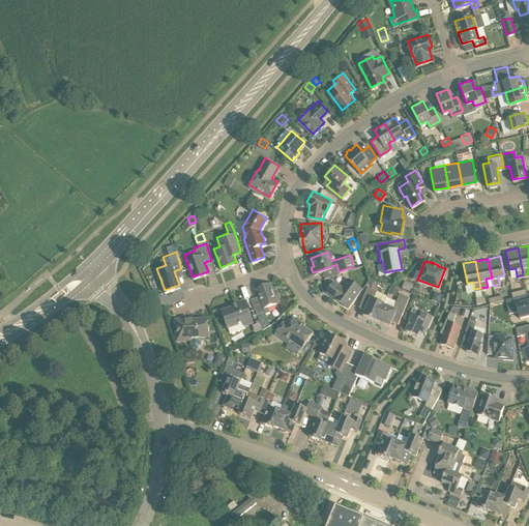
[(333,279),(326,290),(334,295),(333,295),(348,305),(361,287),(348,276),(342,285),(333,279)]
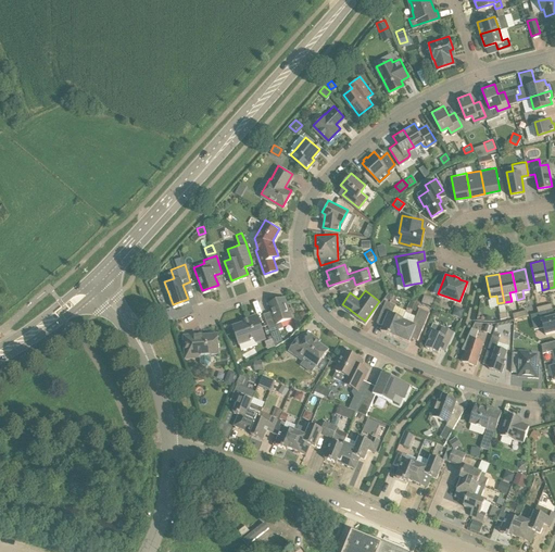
[(284,295),(267,301),(270,309),(263,312),(269,329),(282,325),(280,318),(291,315),(284,295)]
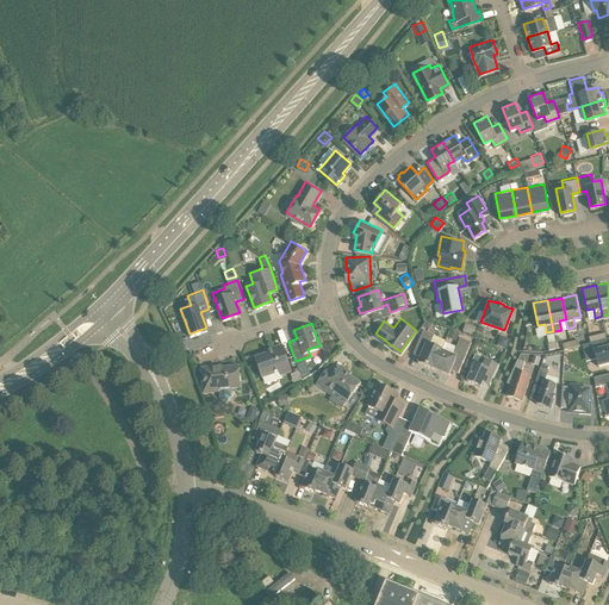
[(445,337),(433,332),(434,331),(423,326),(412,350),(420,354),(417,360),(433,367),(433,366),(440,348),(441,348),(441,347),(445,337)]
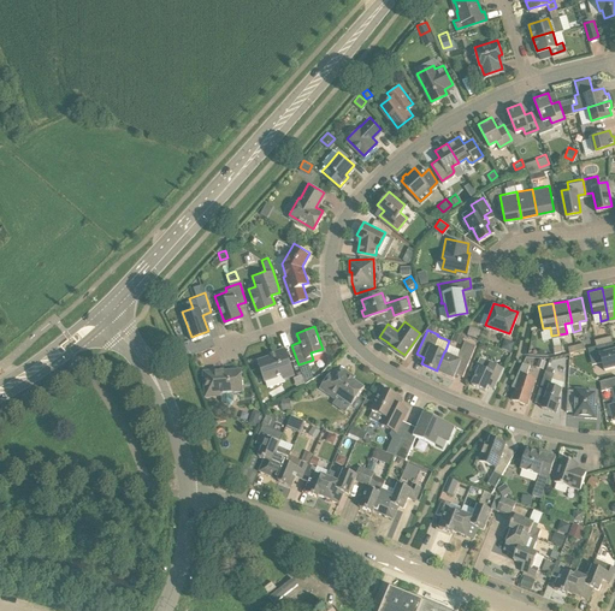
[(450,337),(460,342),(463,333),(454,330),(450,337)]
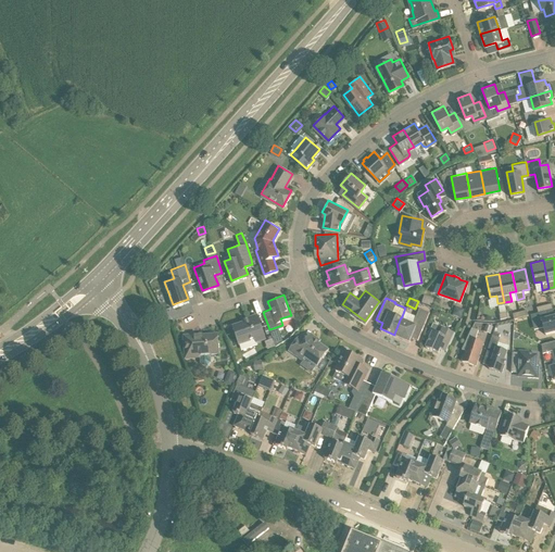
[(461,315),(464,306),(455,303),(452,312),(461,315)]
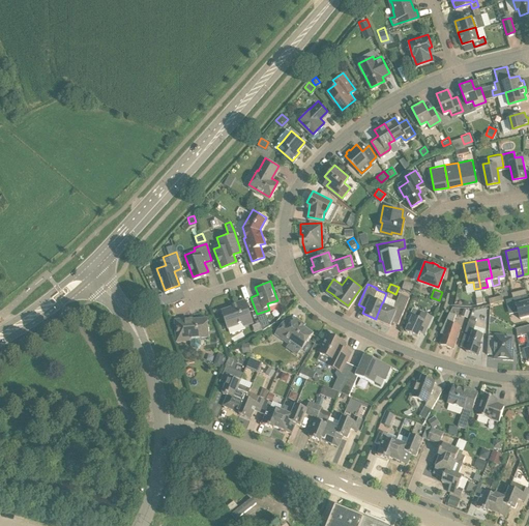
[(376,318),(389,323),(391,319),(398,321),(409,295),(400,291),(392,307),(383,302),(382,302),(376,318)]
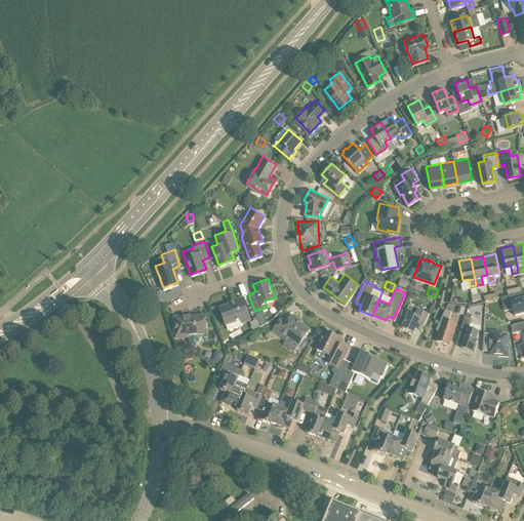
[(523,295),(518,297),(516,290),(514,291),(508,292),(500,294),(502,304),(511,302),(515,313),(523,310),(523,295)]
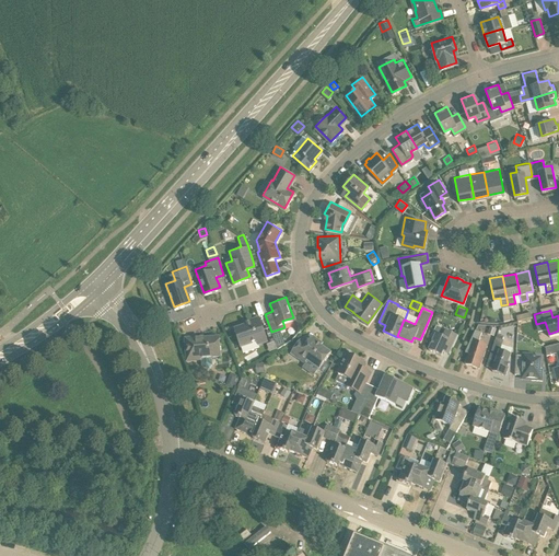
[(244,323),(234,326),(240,344),(257,338),(258,342),(267,338),(258,315),(244,320),(244,323)]
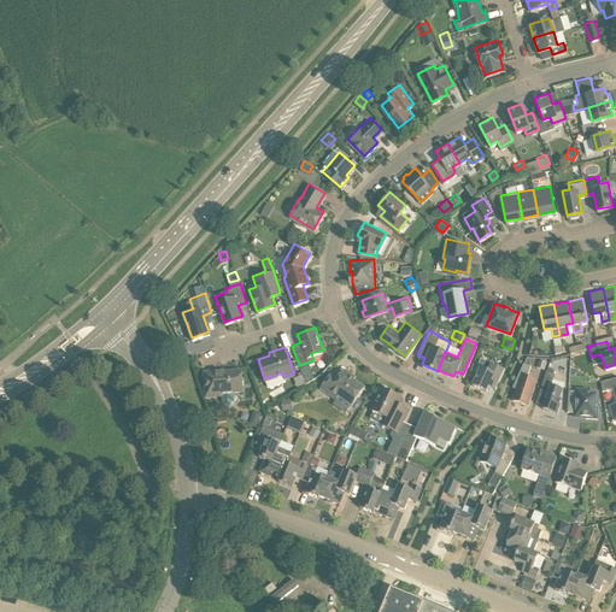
[(539,355),(537,364),(543,366),(546,359),(539,355)]
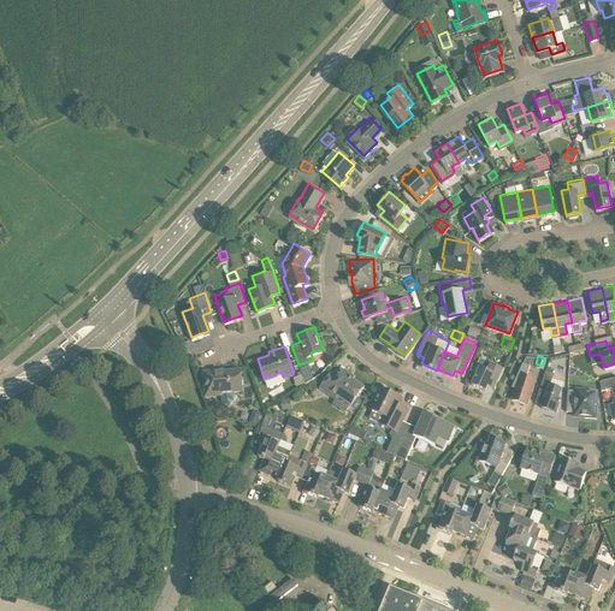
[(494,386),(503,366),(490,360),(486,367),(479,363),(471,381),(485,387),(486,383),(494,386)]
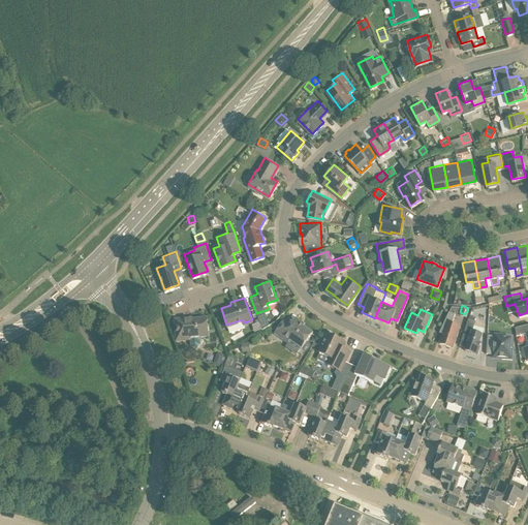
[(455,311),(448,309),(440,327),(443,328),(439,341),(452,345),(459,323),(452,321),(455,311)]
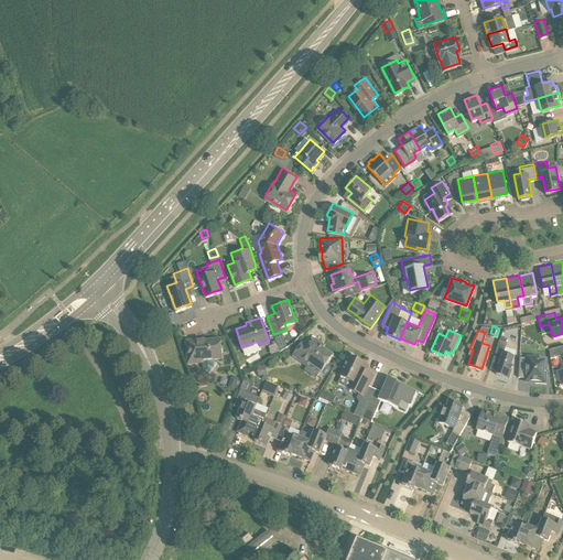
[(333,352),(326,347),(317,342),(320,338),(315,335),(310,343),(303,338),(292,353),(306,363),(309,359),(321,368),(333,352)]
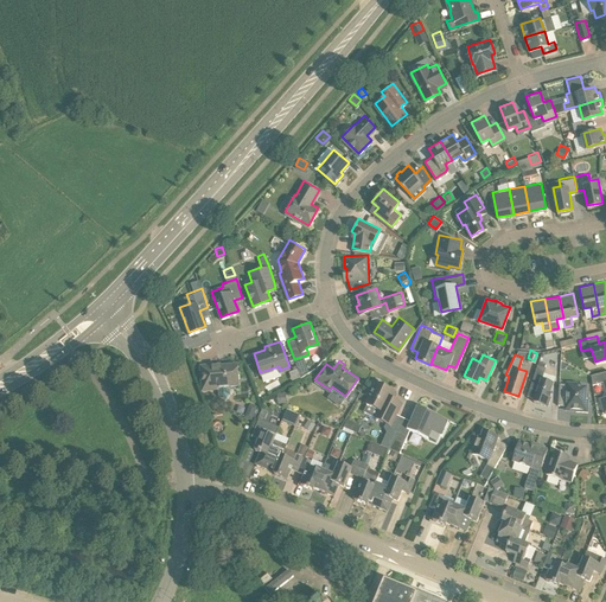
[(230,392),(229,385),(229,383),(238,382),(236,362),(214,364),(214,362),(199,363),(202,388),(217,386),(218,394),(222,396),(227,396),(230,392)]
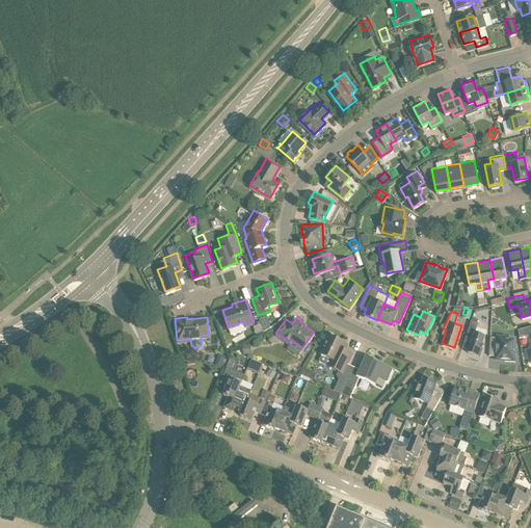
[(486,327),(476,324),(478,320),(471,318),(466,333),(472,335),(467,349),(480,354),(483,342),(482,342),(486,327)]
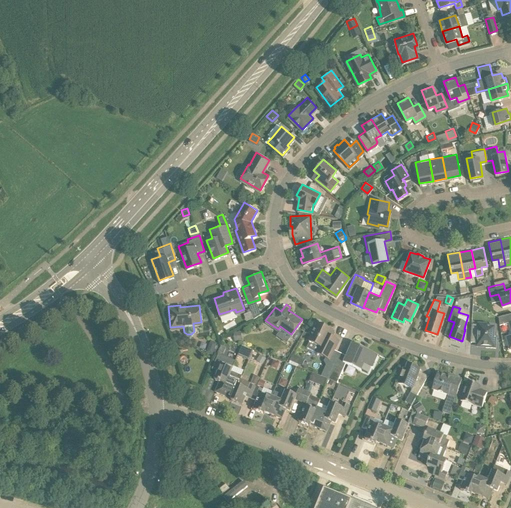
[(509,346),(510,345),(510,310),(498,314),(499,322),(509,320),(510,328),(510,333),(506,334),(509,346)]
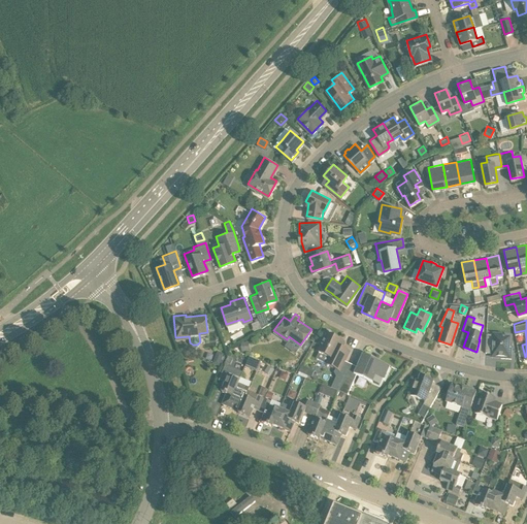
[(350,349),(340,345),(342,341),(337,339),(339,336),(327,330),(318,349),(319,350),(316,355),(326,360),(326,361),(339,368),(350,349)]
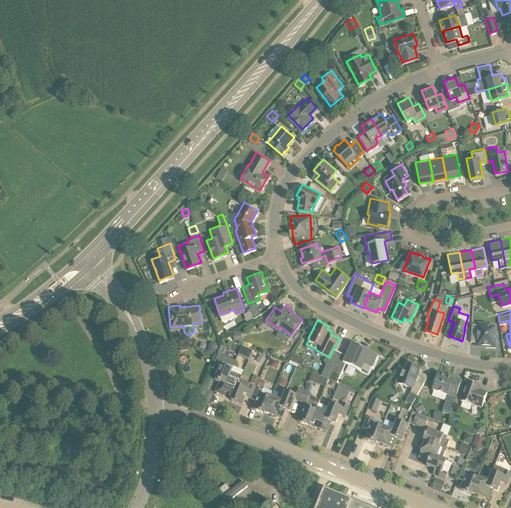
[(471,321),(470,340),(476,340),(476,342),(482,342),(485,344),(495,345),(496,336),(493,336),(494,324),(486,323),(486,321),(477,320),(477,322),(471,321)]
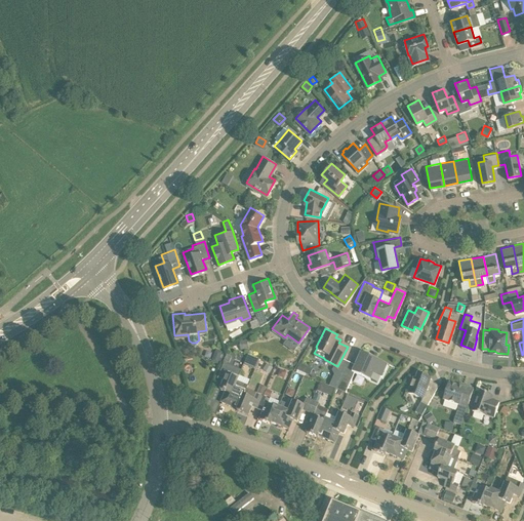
[(239,347),(247,346),(246,337),(238,338),(239,347)]
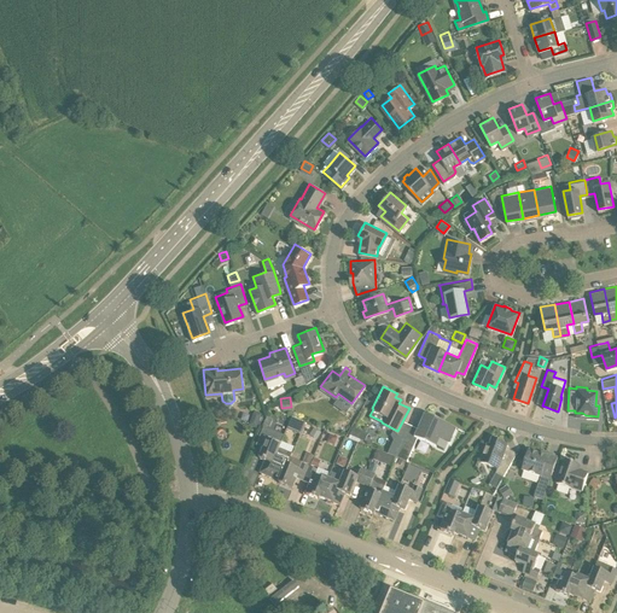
[(413,435),(443,447),(447,439),(449,441),(457,425),(424,410),(413,435)]
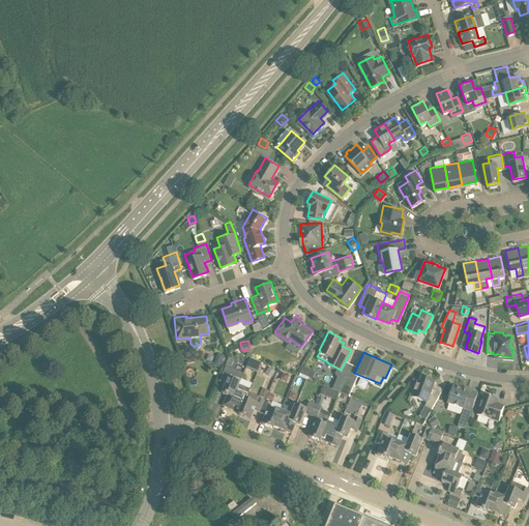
[(261,358),(250,354),(245,364),(257,369),(261,358)]
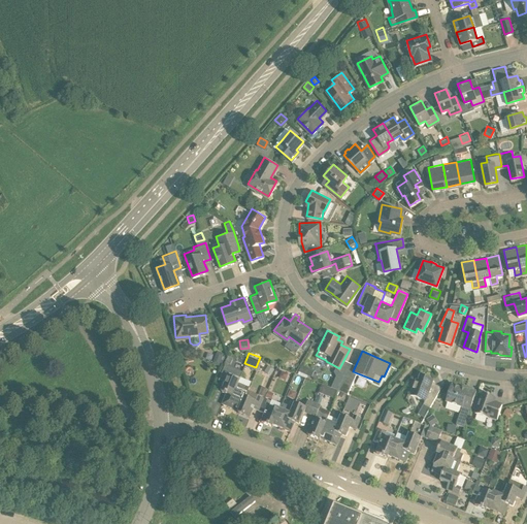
[(219,361),(221,357),(213,354),(211,360),(219,363),(219,361)]
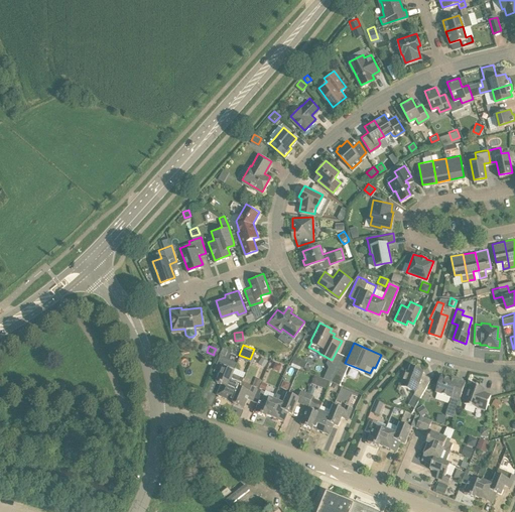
[(297,363),(300,357),(294,354),(291,361),(292,361),(297,363)]
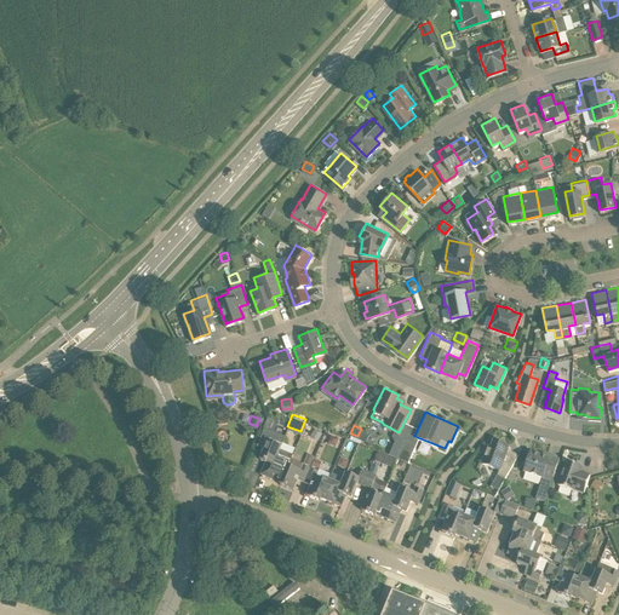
[(314,426),(310,432),(316,437),(321,430),(314,426)]
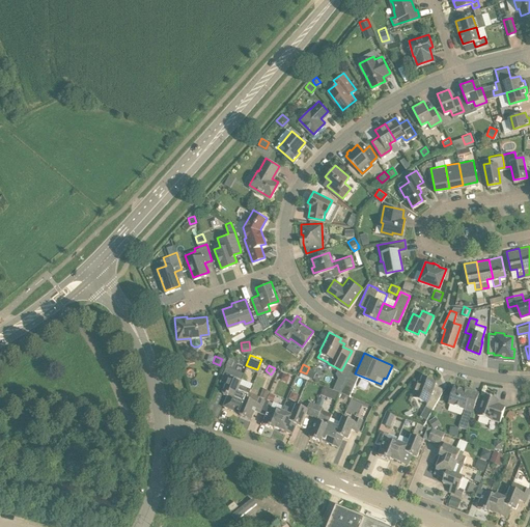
[(229,366),(228,368),(225,367),(221,378),(226,381),(222,391),(227,393),(233,395),(239,383),(241,380),(240,380),(243,371),(229,366)]
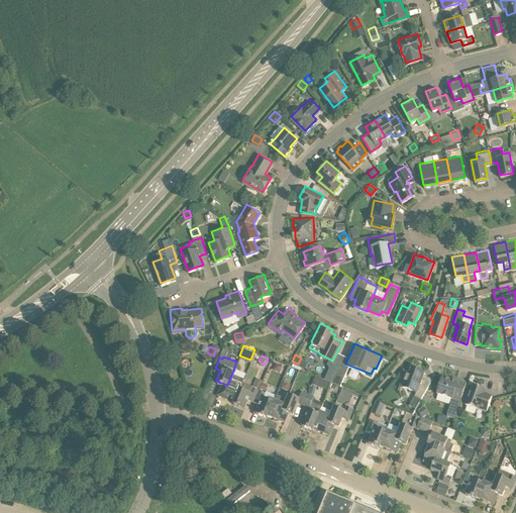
[(431,377),(423,372),(423,370),(411,365),(409,370),(407,370),(401,384),(415,389),(414,393),(420,397),(431,377)]
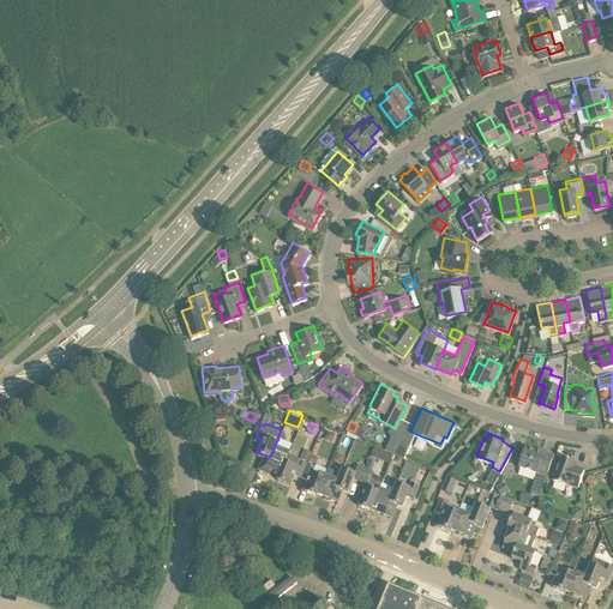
[(404,456),(410,440),(401,435),(394,451),(404,456)]
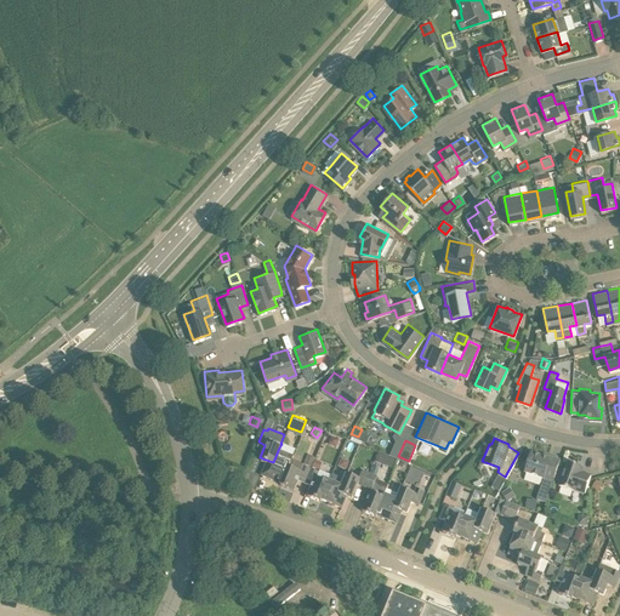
[(293,452),(279,448),(273,462),(266,460),(261,472),(280,480),(291,456),(293,452)]
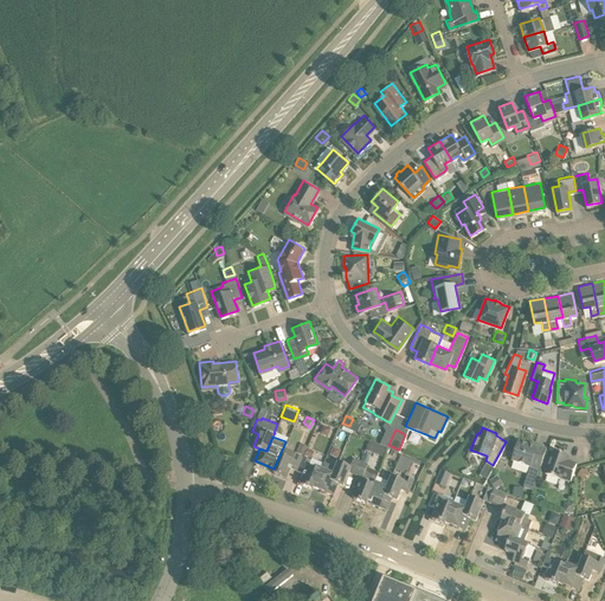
[(369,438),(367,447),(384,452),(386,443),(369,438)]
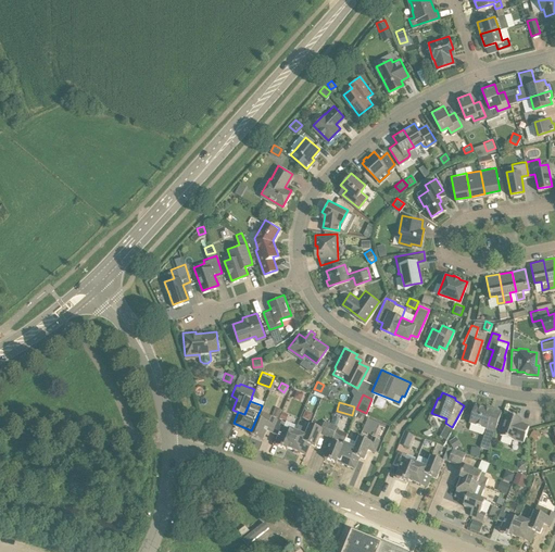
[(488,447),(494,428),(501,409),(490,405),(489,408),(476,403),(469,421),(486,426),(480,443),(488,447)]
